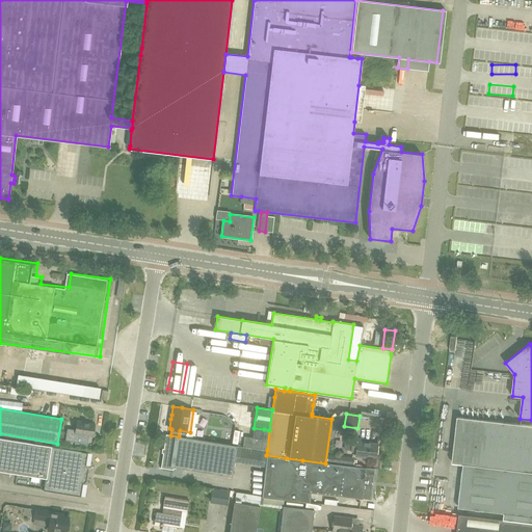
[(531,425),(458,417),(453,461),(464,463),(531,471),(531,425)]
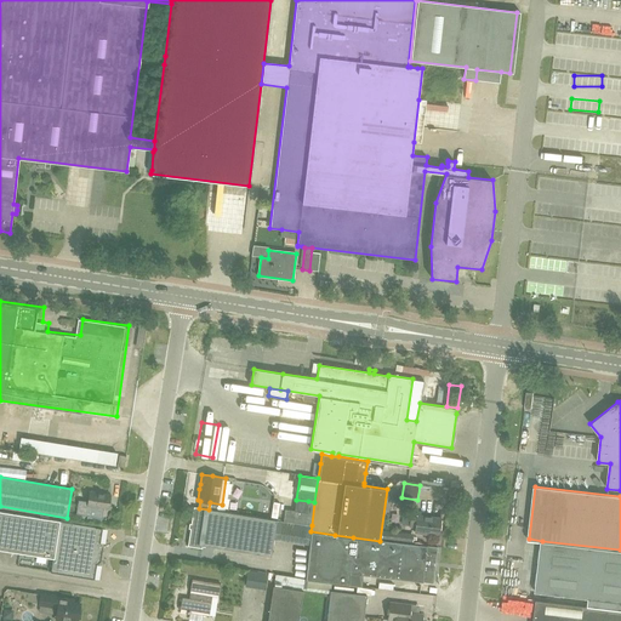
[(400,490),(389,489),(387,501),(398,502),(400,490)]
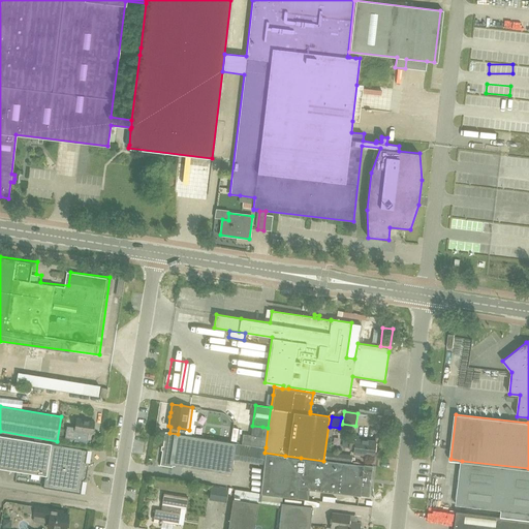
[(232,440),(235,418),(223,417),(221,439),(232,440)]
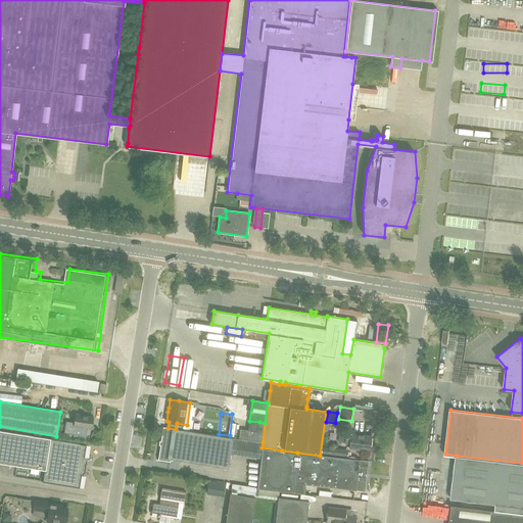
[(64,433),(80,435),(86,436),(87,430),(86,430),(87,428),(92,428),(93,417),(76,414),(74,423),(65,421),(64,433)]
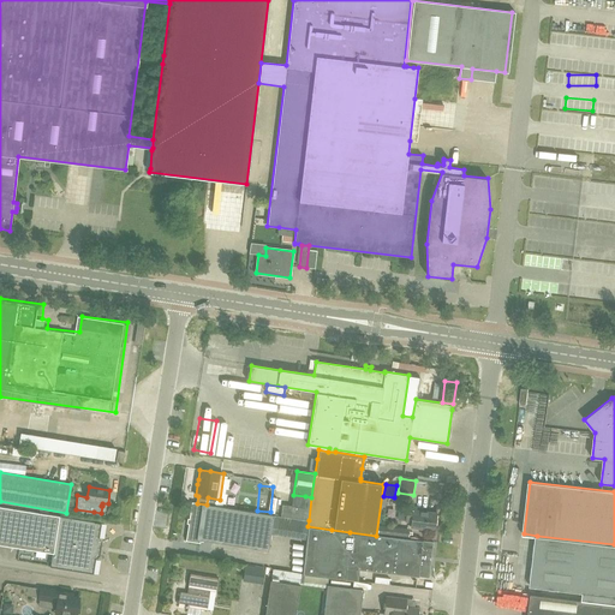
[(282,505),(281,515),(309,520),(311,497),(305,496),(303,508),(292,506),(282,505)]
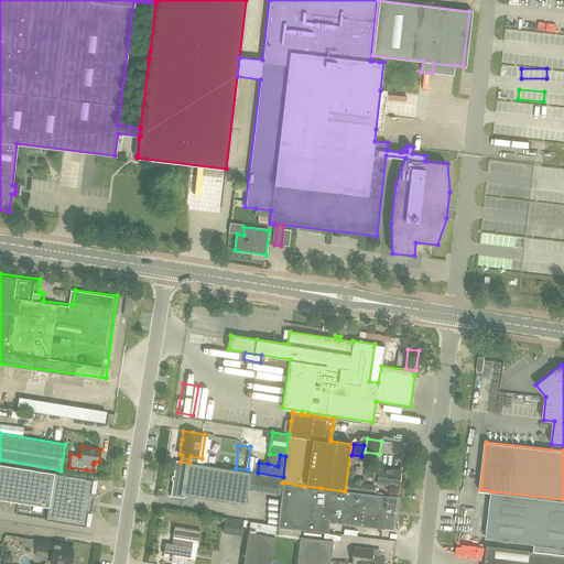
[(190,463),(181,462),(176,461),(171,496),(183,498),(183,496),(246,506),(251,473),(241,472),(234,469),(190,463)]
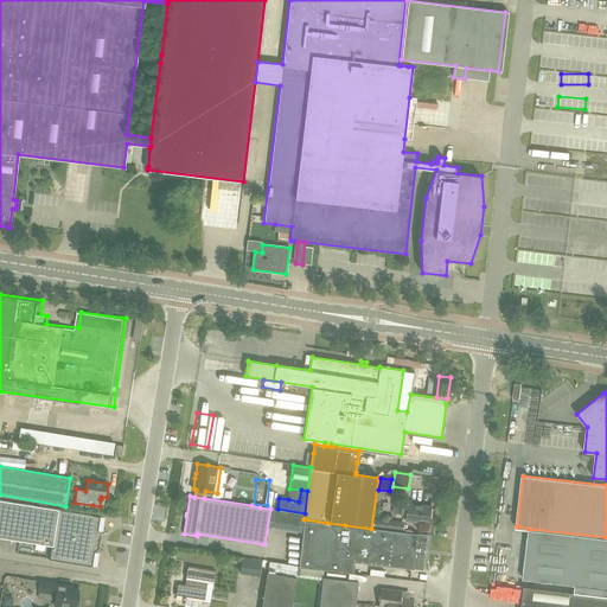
[(0,534),(52,543),(50,560),(93,567),(101,517),(90,515),(0,499),(0,534)]
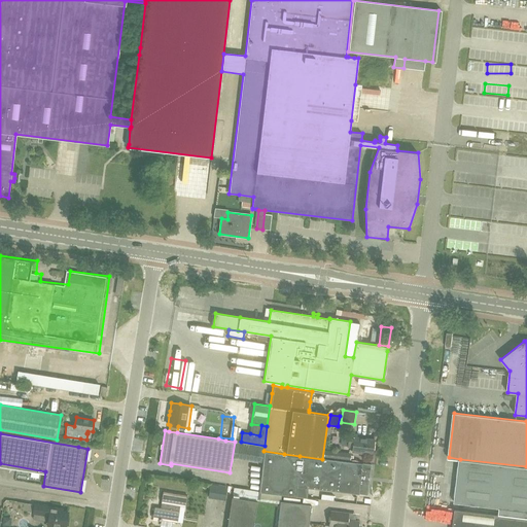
[(352,447),(351,451),(372,453),(373,440),(355,437),(356,434),(348,434),(347,446),(352,447)]
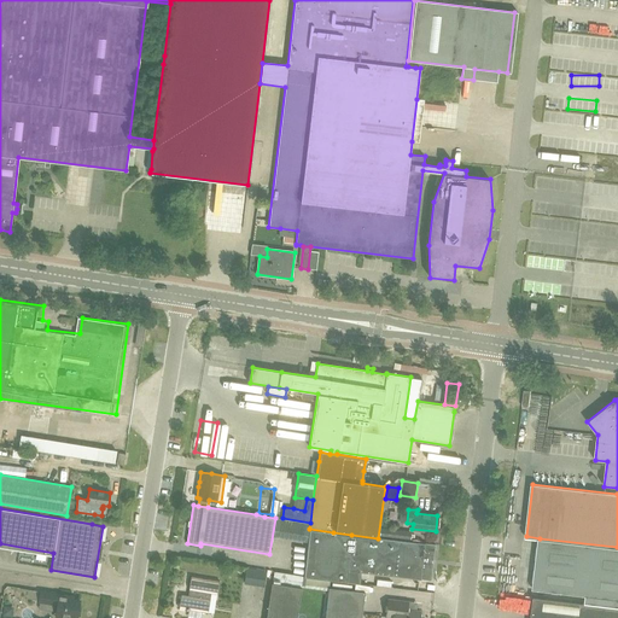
[(303,573),(302,578),(347,583),(348,571),(361,572),(430,581),(435,544),(410,542),(379,538),(378,538),(351,535),(333,532),(309,529),(307,542),(307,546),(303,573)]
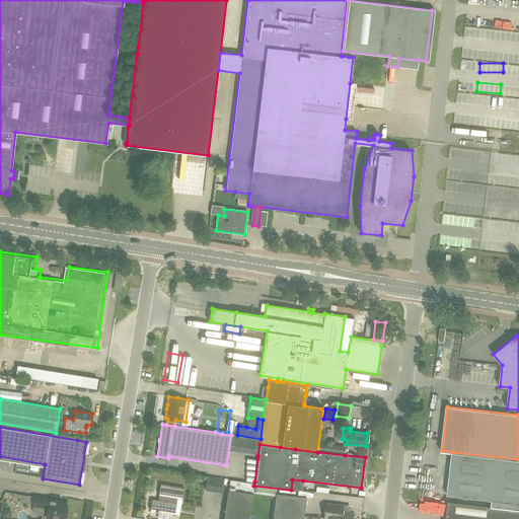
[(319,445),(318,452),(345,455),(345,448),(319,445)]
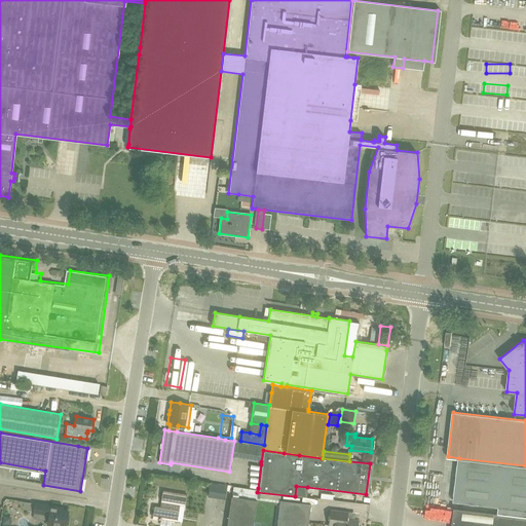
[(525,465),(459,458),(454,501),(498,506),(498,514),(525,516),(525,465)]
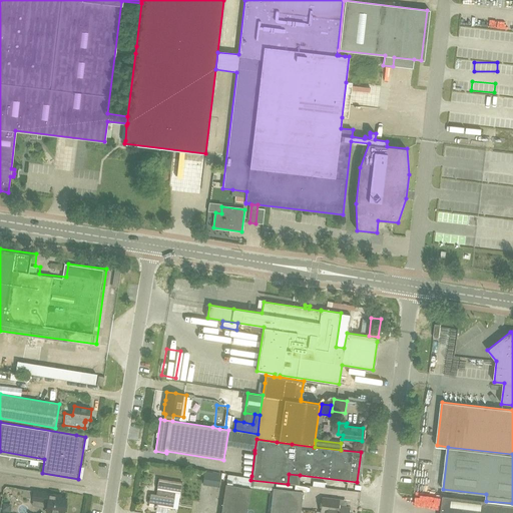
[(218,486),(220,473),(205,471),(203,483),(218,486)]
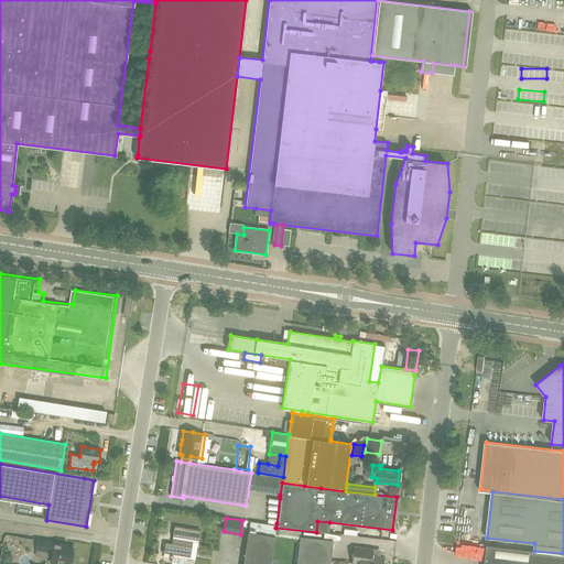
[(163,555),(184,559),(191,560),(193,542),(198,542),(201,530),(174,525),(172,539),(175,539),(174,544),(165,543),(163,555)]
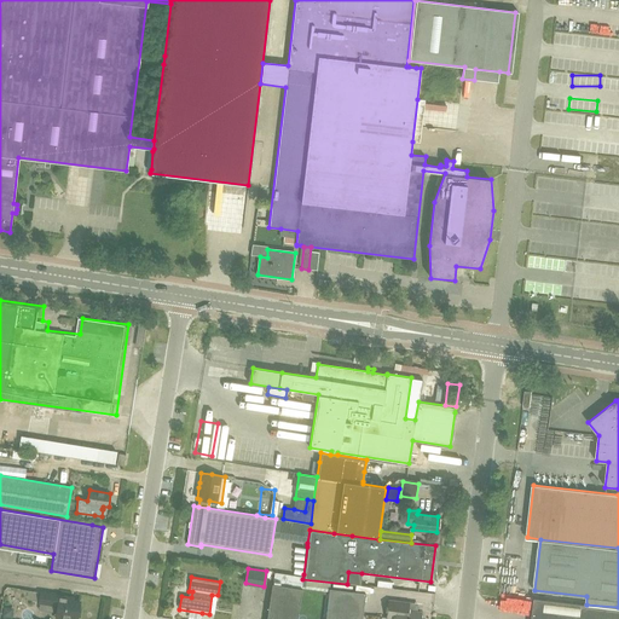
[(296,618),(301,589),(272,584),(266,618),(296,618)]
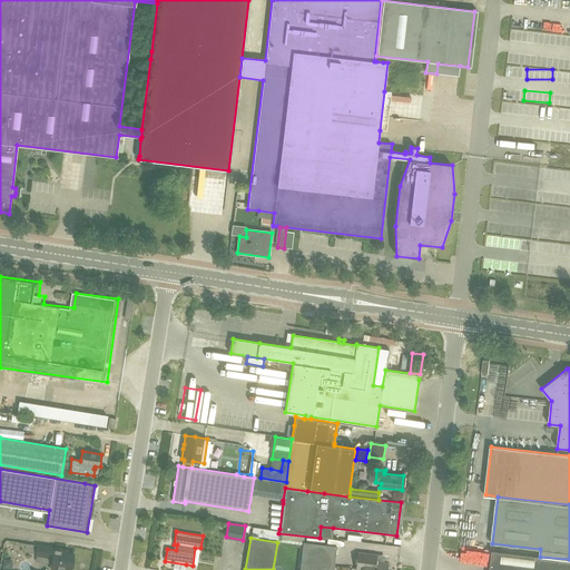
[(333,569),(336,546),(303,542),(298,569),(333,569)]
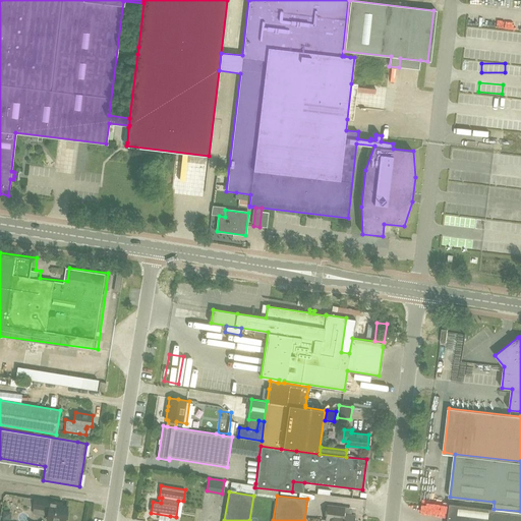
[(33,498),(31,507),(47,509),(46,520),(53,520),(64,520),(67,507),(56,505),(57,503),(53,502),(33,498)]
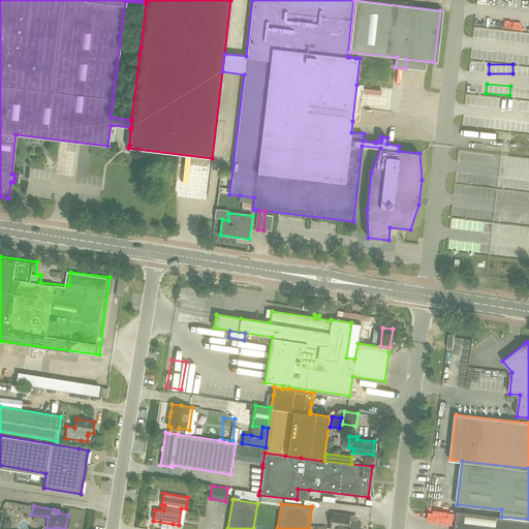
[(457,511),(455,528),(528,528),(528,519),(501,517),(457,511)]
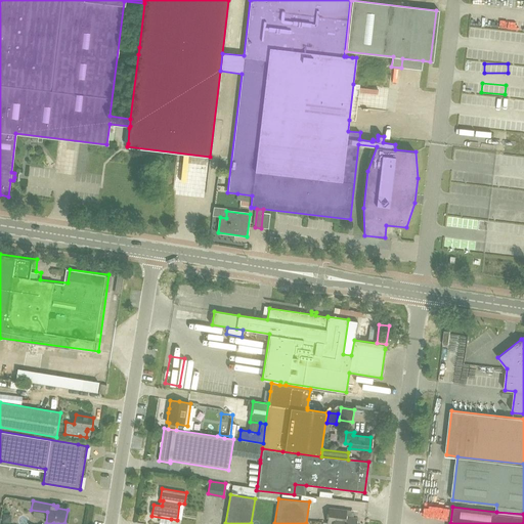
[(329,509),(326,523),(354,523),(355,519),(353,518),(344,517),(344,510),(329,509)]
